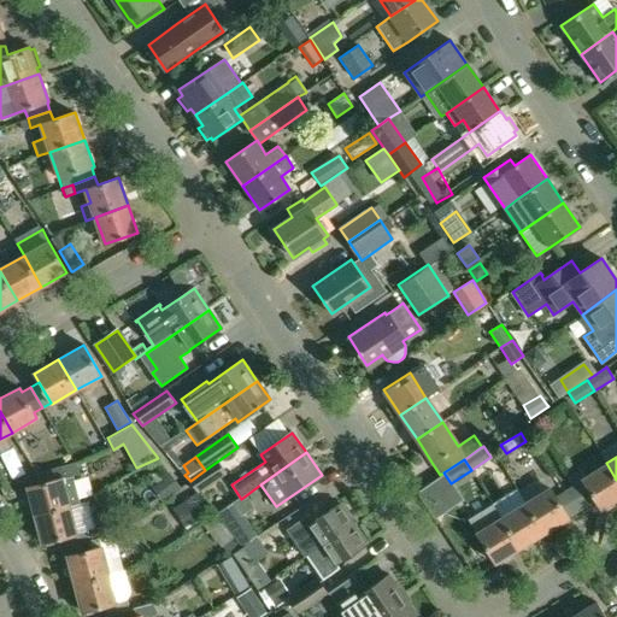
[(205,470),(191,481),(199,492),(224,472),(217,462),(205,470)]
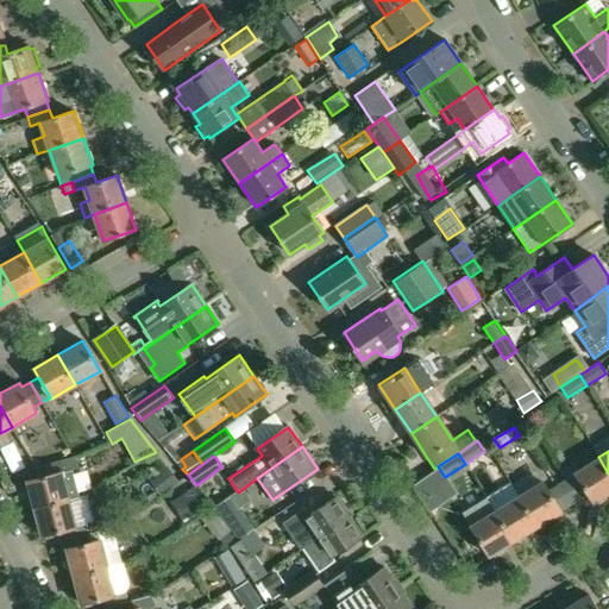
[(75,457),(36,468),(38,478),(39,477),(61,472),(71,469),(77,468),(75,457)]
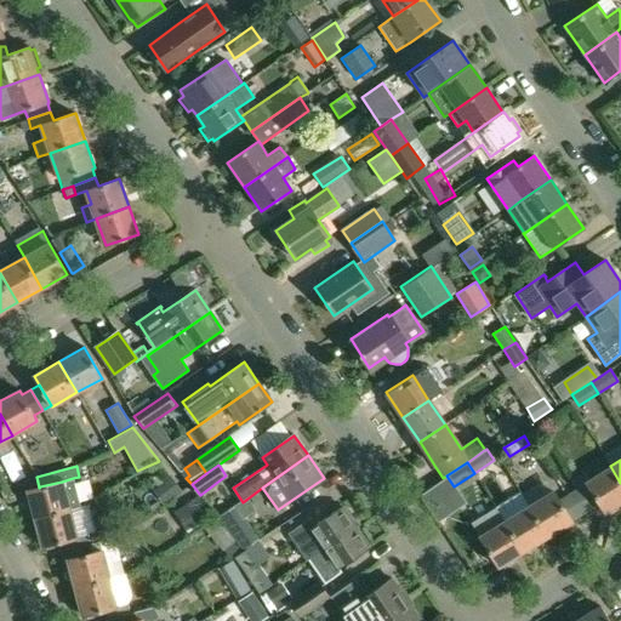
[(581,474),(570,480),(576,490),(573,491),(586,513),(599,505),(604,512),(620,501),(620,483),(610,466),(586,482),(581,474)]
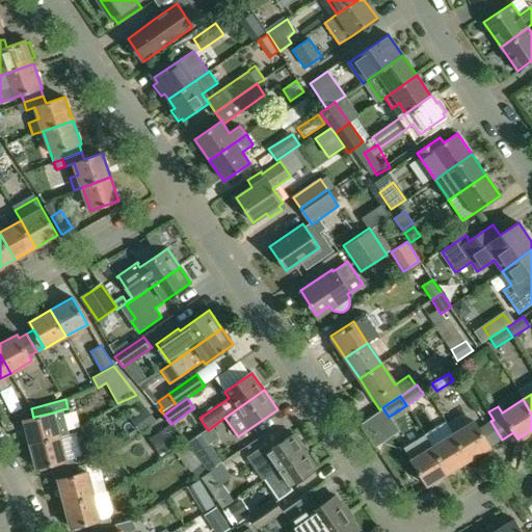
[(35,422),(25,424),(30,446),(59,439),(69,436),(62,409),(53,413),(34,417),(35,422)]
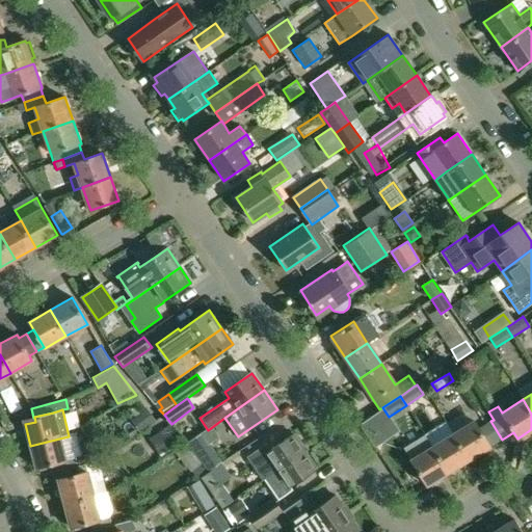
[(147,409),(131,421),(139,432),(155,421),(147,409)]
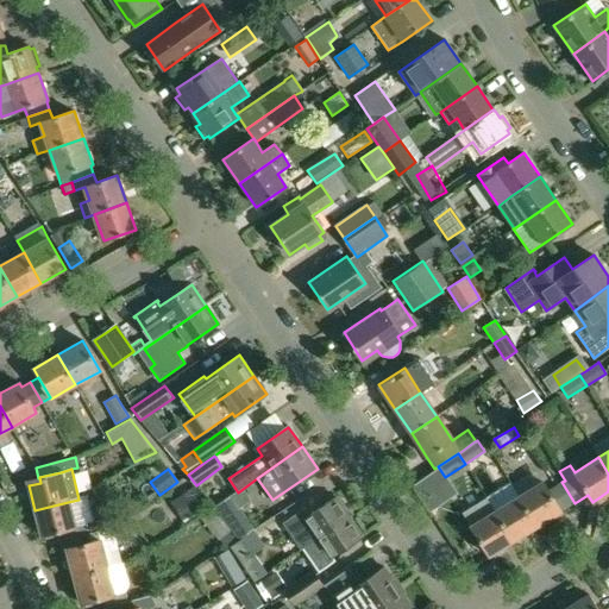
[(544,482),(519,496),(537,526),(562,512),(548,490),(544,482)]
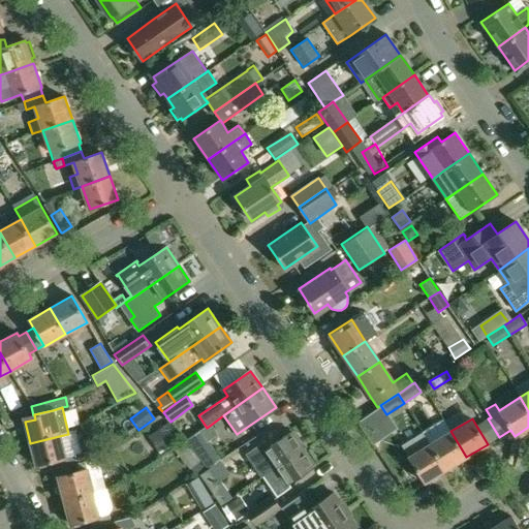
[(485,421),(476,426),(488,444),(496,439),(485,421)]
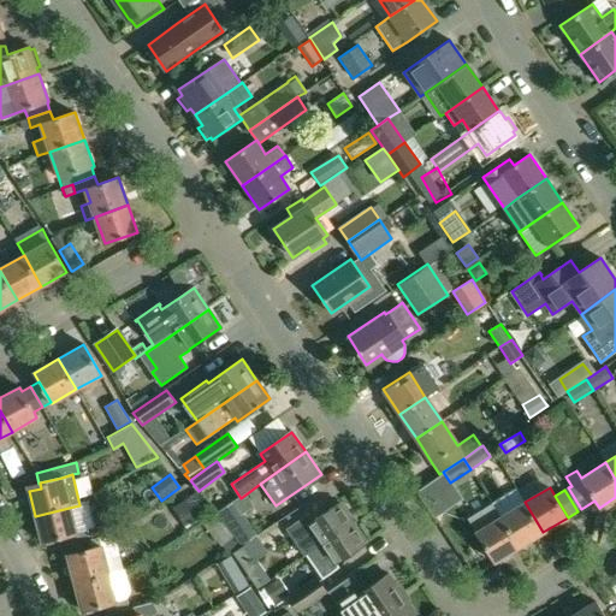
[(196,495),(178,507),(190,525),(208,513),(196,495)]
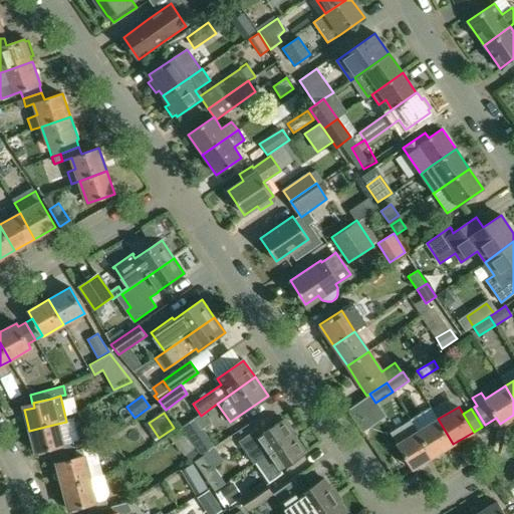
[(201,416),(181,429),(190,440),(209,427),(210,421),(205,413),(201,416)]
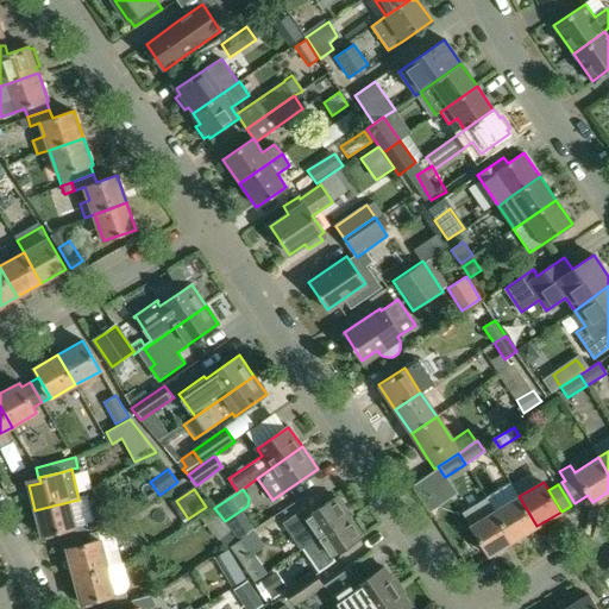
[(303,509),(283,523),(301,548),(303,547),(305,550),(350,519),(336,496),(308,515),(303,509)]
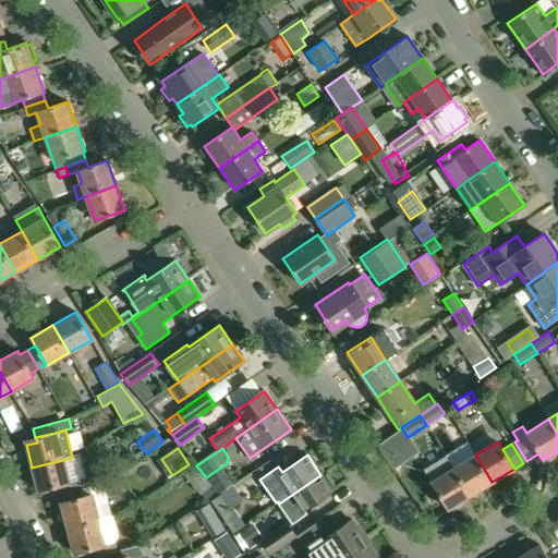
[(475,455),(453,469),(470,496),(492,482),(475,455)]
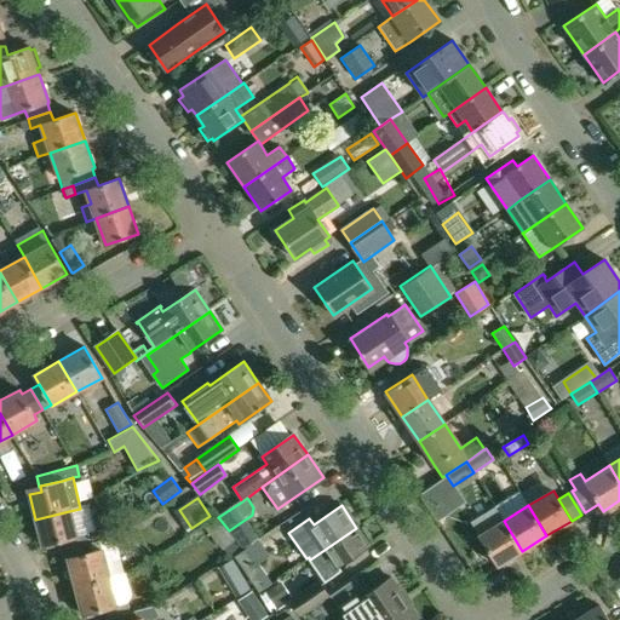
[(495,507),(471,522),(498,566),(522,551),(504,521),(495,507)]
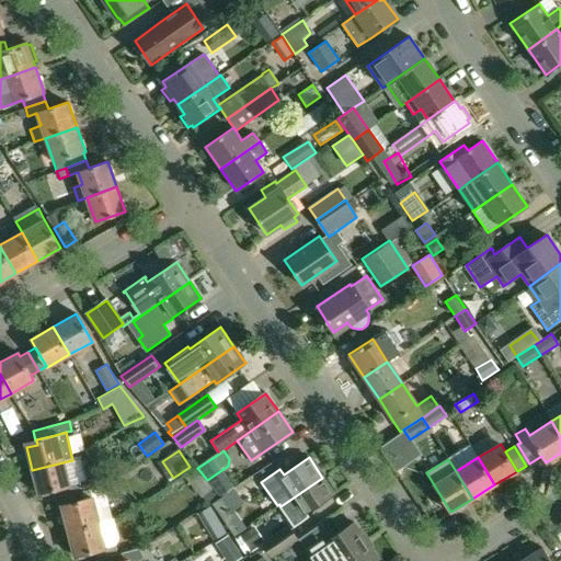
[(63,462),(32,470),(38,493),(59,488),(69,485),(63,462)]
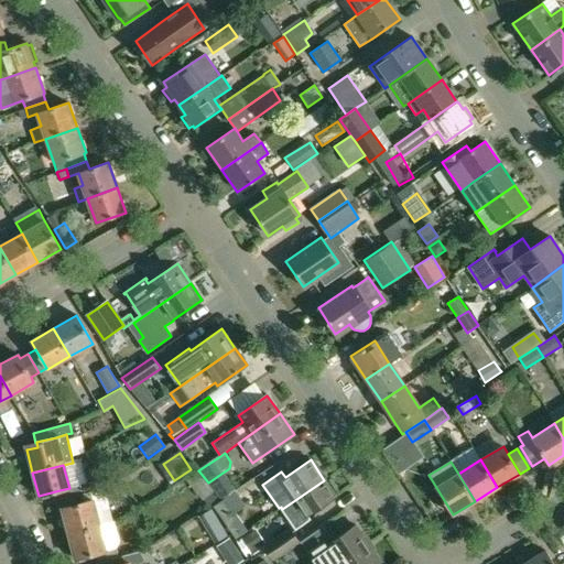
[(195,472),(185,478),(192,486),(204,499),(215,491),(202,477),(201,478),(195,472)]
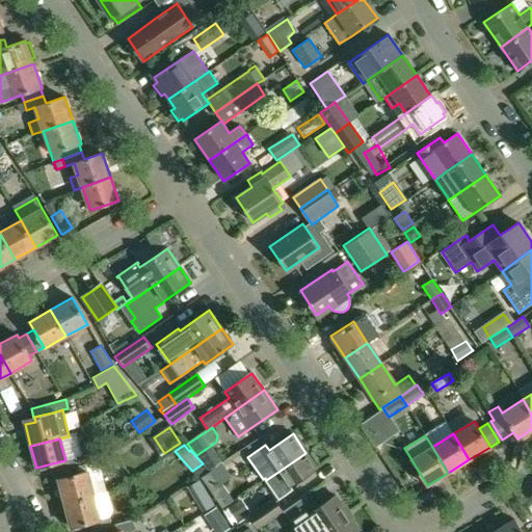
[(306,453),(266,480),(278,499),(291,489),(289,486),(317,468),(306,453)]
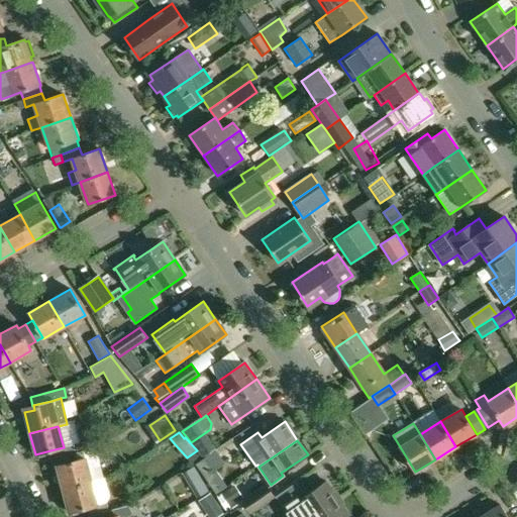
[(64,447),(55,449),(58,457),(74,453),(76,452),(73,446),(64,447)]
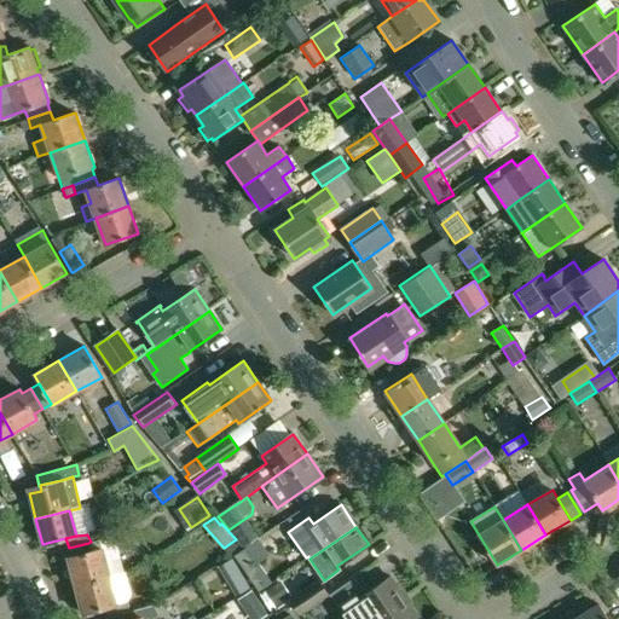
[(70,556),(68,557),(75,585),(109,577),(122,573),(114,537),(91,542),(88,543),(69,548),(70,556)]
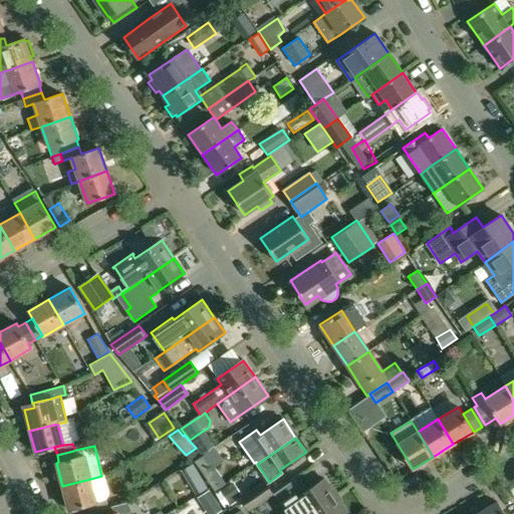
[(215,449),(195,462),(203,474),(223,461),(215,449)]
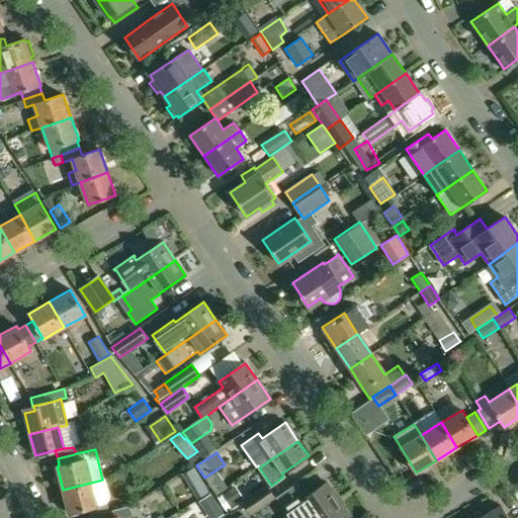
[(91,483),(63,490),(69,513),(88,509),(97,506),(91,483)]
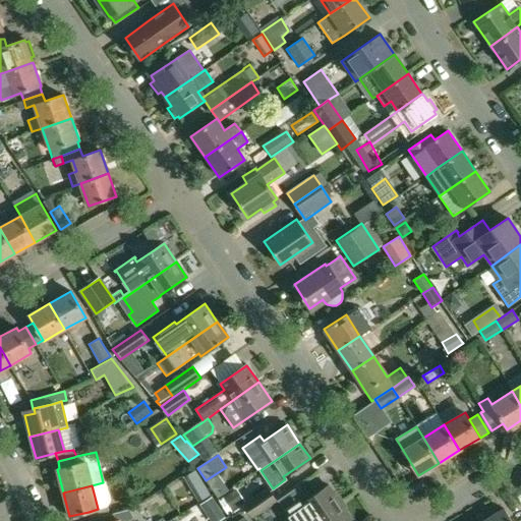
[(298,486),(277,501),(290,520),(291,520),(310,520),(340,502),(329,485),(307,500),(302,503),(294,490),(299,486),(298,486)]
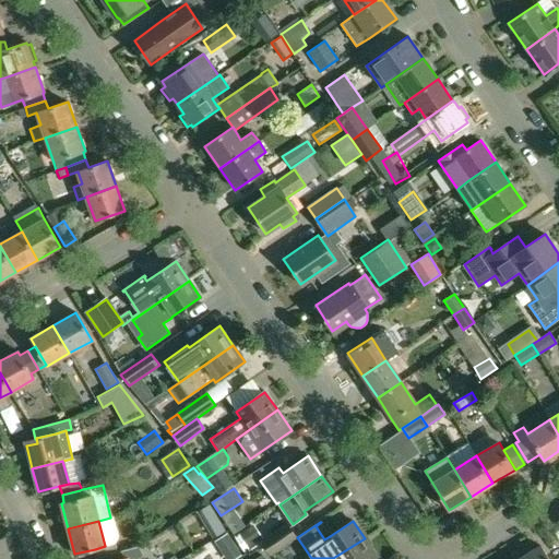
[(287,523),(261,543),(271,556),(297,537),(287,523)]
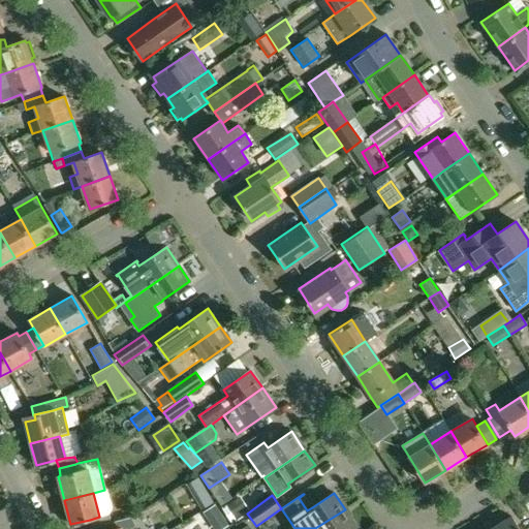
[(236,500),(227,506),(235,517),(243,510),(236,500)]
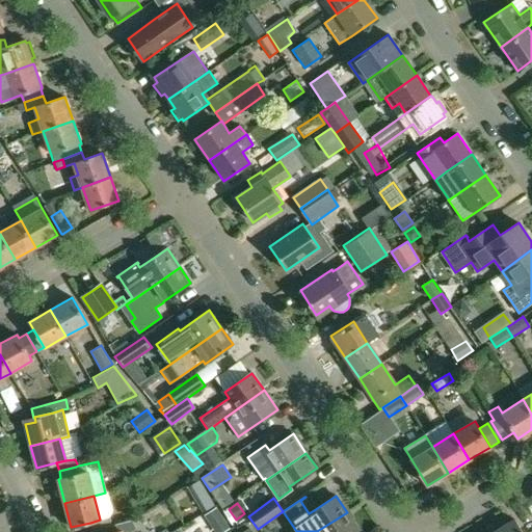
[(216,507),(205,515),(211,525),(222,517),(216,507)]
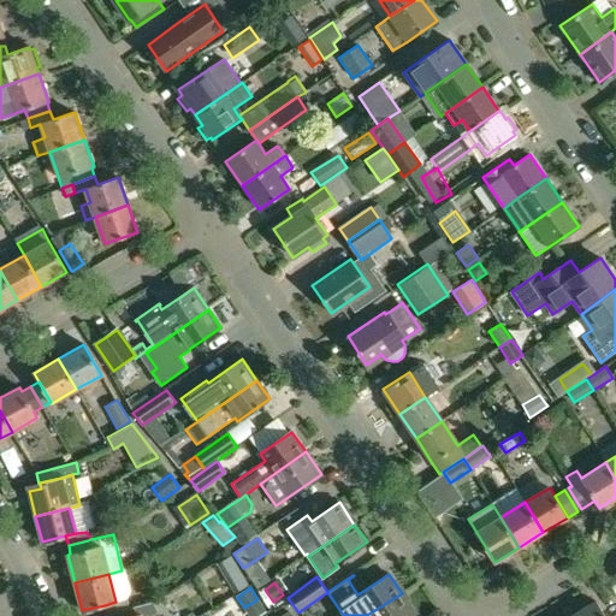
[(11,615),(4,592),(0,592),(0,615),(11,615)]
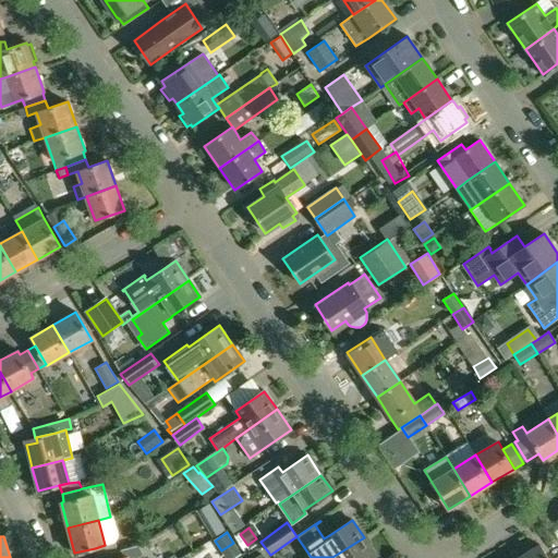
[(332,557),(372,557),(376,556),(368,544),(364,537),(332,557)]
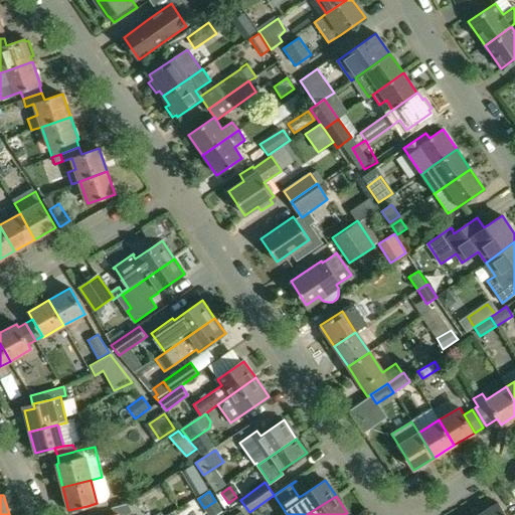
[(97,503),(88,506),(90,513),(109,508),(107,501),(97,503)]
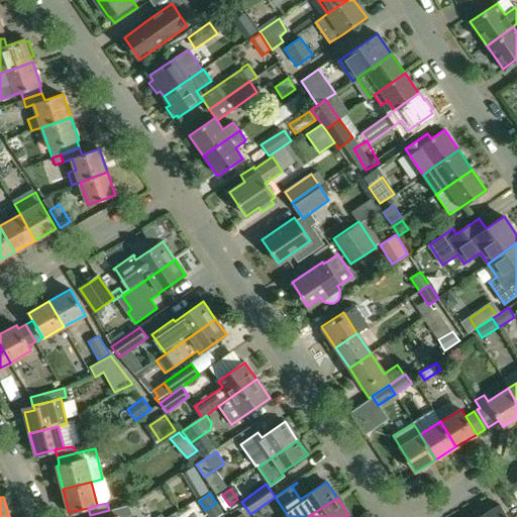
[(507,516),(500,504),(479,516),(507,516)]
